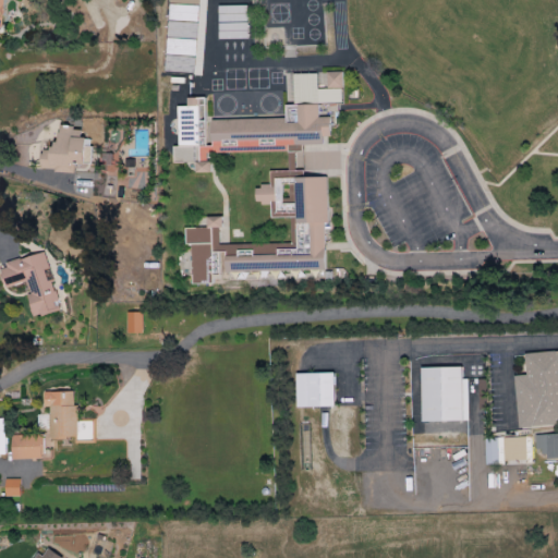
[(197,22),(197,7),(168,5),(167,21),(197,22)]
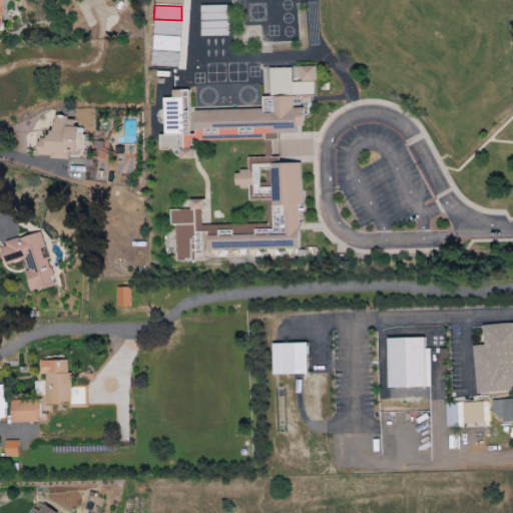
[(226,5),(199,6),(200,36),(227,36),(226,5)]
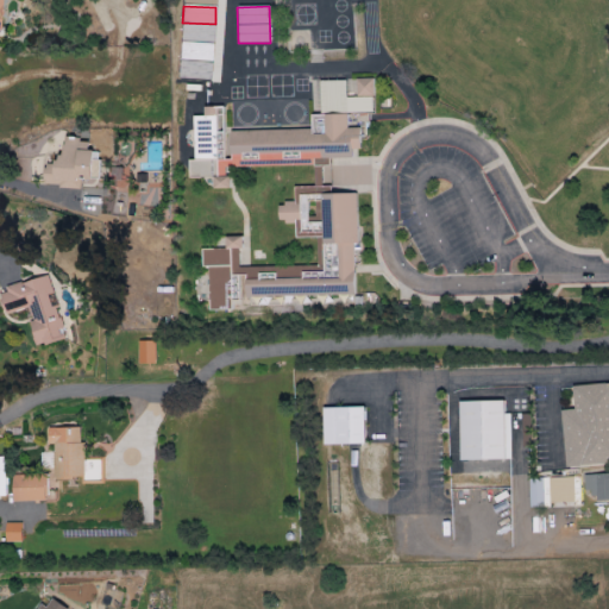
[(212,81),(214,25),(181,24),(180,80),(212,81)]
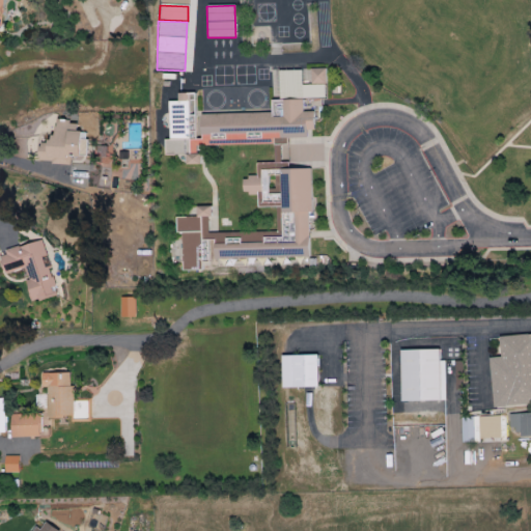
[(278,100),(326,99),(326,70),(310,70),(310,85),(301,85),(301,71),(278,71),(278,100)]
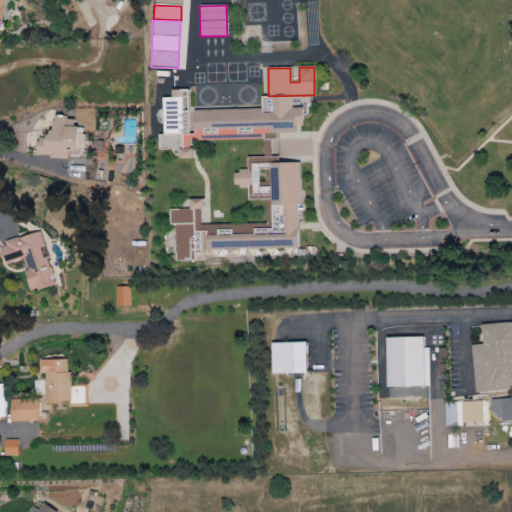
[(158,150),(177,149),(178,159),(191,159),(190,141),(263,137),(264,157),(277,156),(276,134),(296,133),(295,126),(303,126),(302,108),(291,109),(290,96),(260,98),(261,108),(188,112),(187,90),(170,91),(171,98),(161,98),(163,135),(158,136),(158,150)]
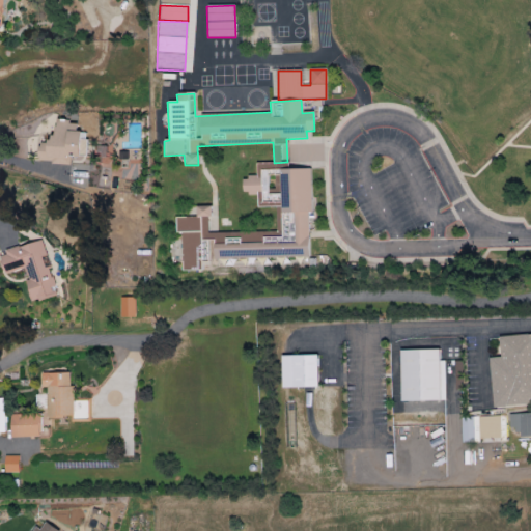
[(86,157),(87,133),(76,133),(76,122),(55,120),(54,137),(48,137),(47,144),(38,143),(37,163),(70,164),(70,157),(86,157)]
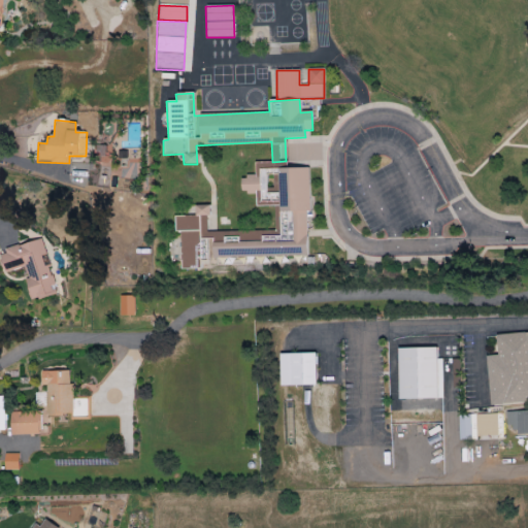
[(307,263),(307,168),(271,168),(271,163),(254,163),(254,176),(240,176),(240,194),(255,194),(255,206),(278,206),(278,237),(260,237),(260,242),(237,242),(237,238),(226,238),(226,232),(207,232),(207,206),(194,206),(194,217),(174,217),(174,232),(180,232),(180,269),(209,269),(209,263),(307,263)]
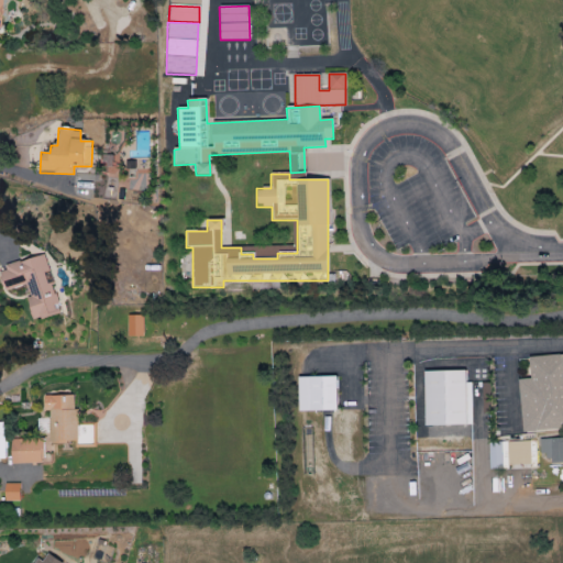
[(0,275),(3,291),(28,286),(30,297),(26,298),(31,321),(59,315),(53,283),(46,284),(44,274),(48,273),(45,257),(0,266),(0,275)]
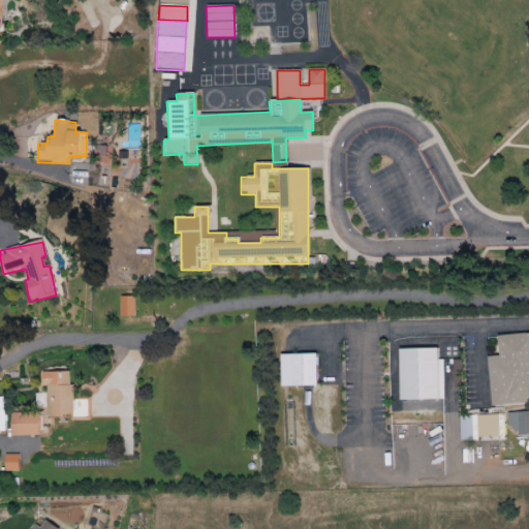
[(134,317),(134,297),(119,297),(120,317),(134,317)]
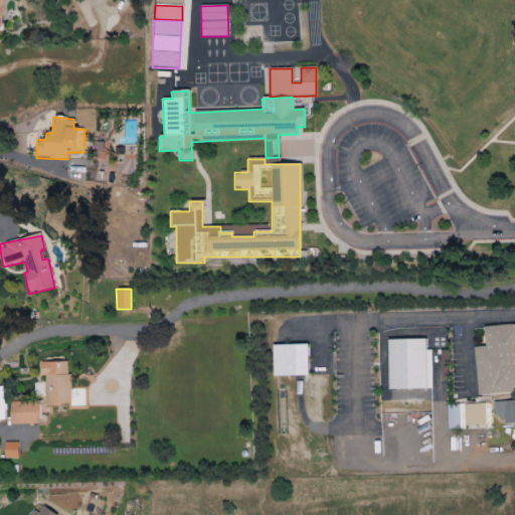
[(475,348),(478,395),(514,392),(514,324),(484,327),(485,347),(475,348)]
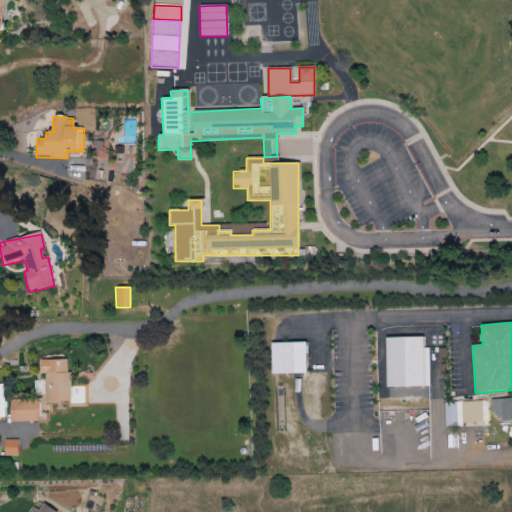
[(386,388),(429,387),(428,348),(423,348),(423,338),(385,338),(386,388)]
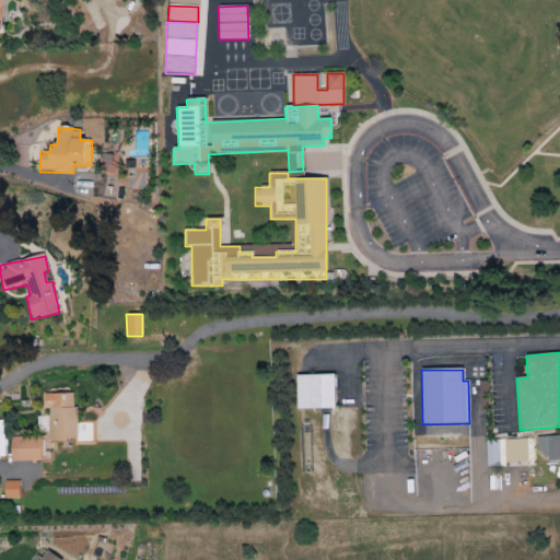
[(335,375),(296,376),(298,410),(336,409),(335,375)]
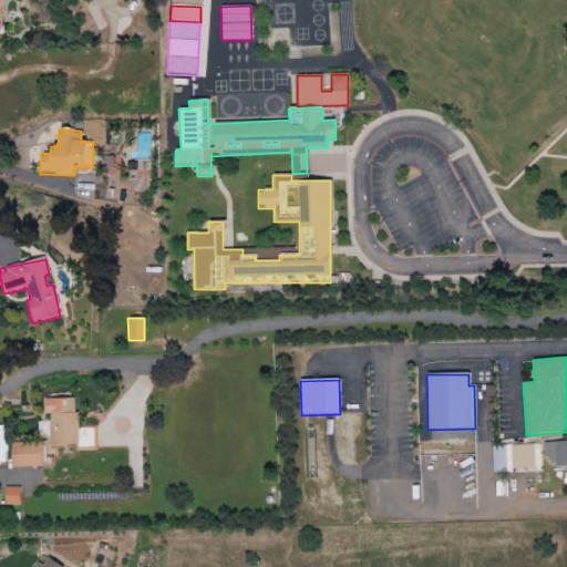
[(42,399),(42,414),(50,414),(50,447),(76,446),(76,399),(42,399)]
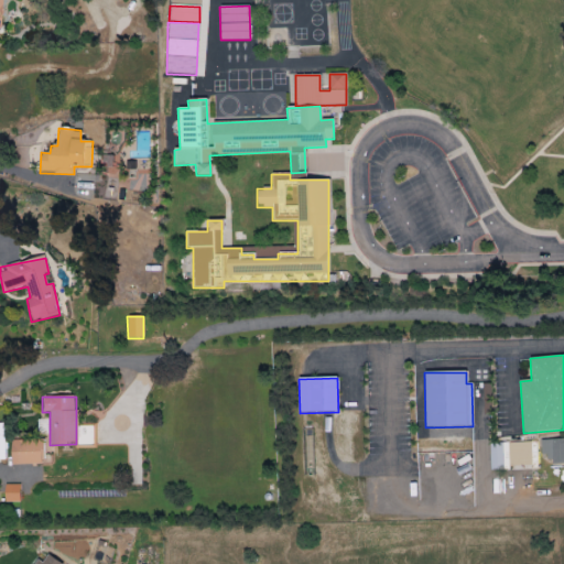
[(12,465),(43,464),(42,440),(11,442),(12,465)]
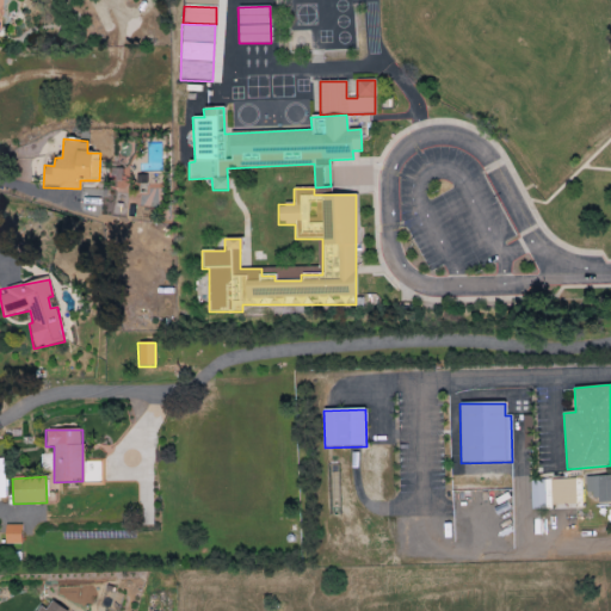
[(610,501),(610,477),(585,479),(586,493),(596,493),(596,503),(610,501)]
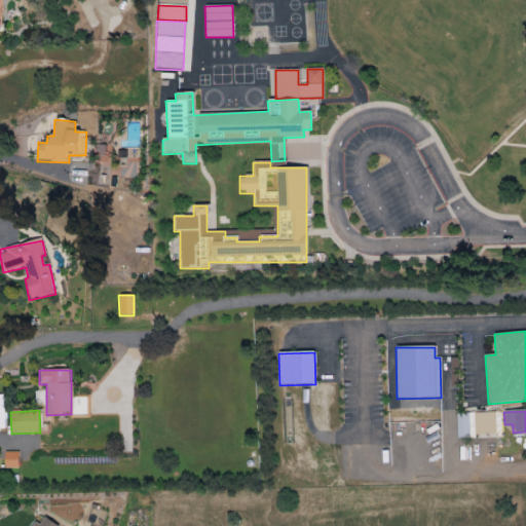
[(495,437),(495,413),(457,413),(457,437),(495,437)]
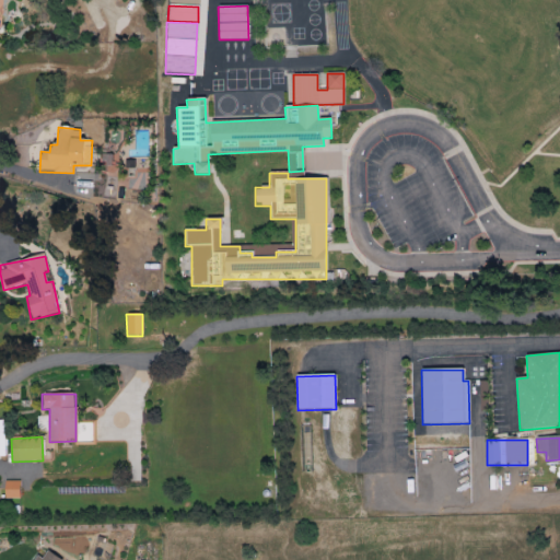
[(490,490),(502,490),(502,476),(490,477),(490,490)]
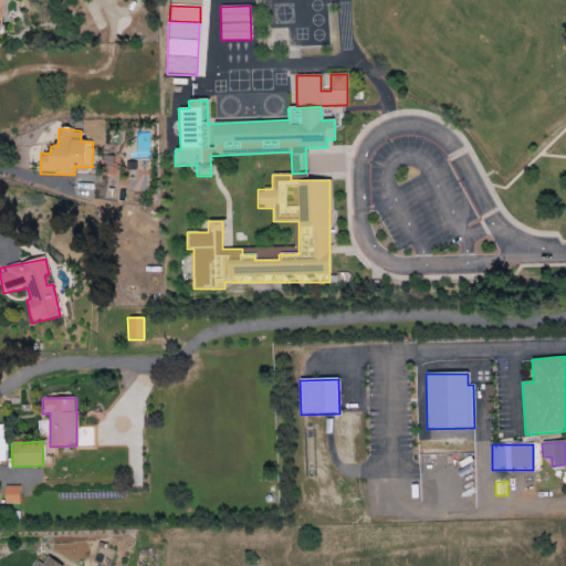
[(20,504),(20,486),(4,488),(4,505),(20,504)]
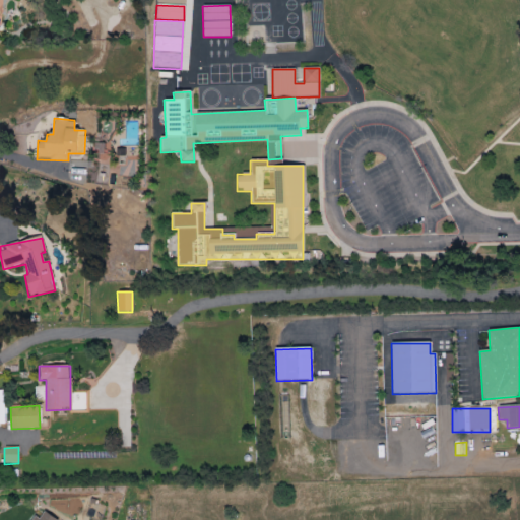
[(57,519),(38,510),(31,519),(57,519)]
